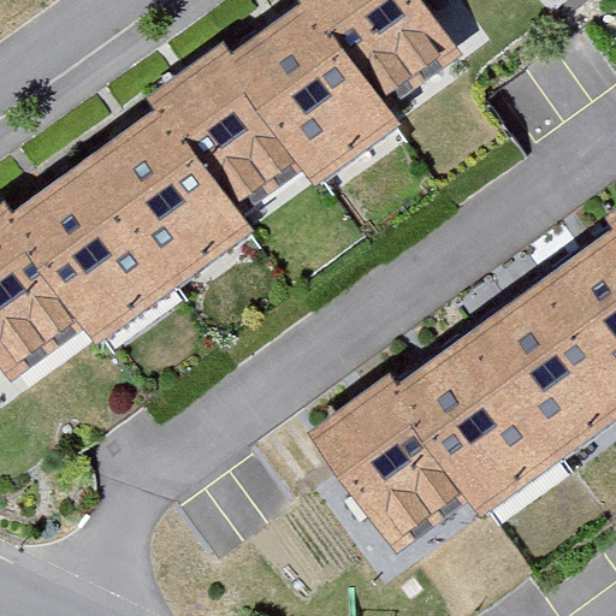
[(304,0),(226,57),(307,167),(319,184),(398,126),(388,111),(304,0)]
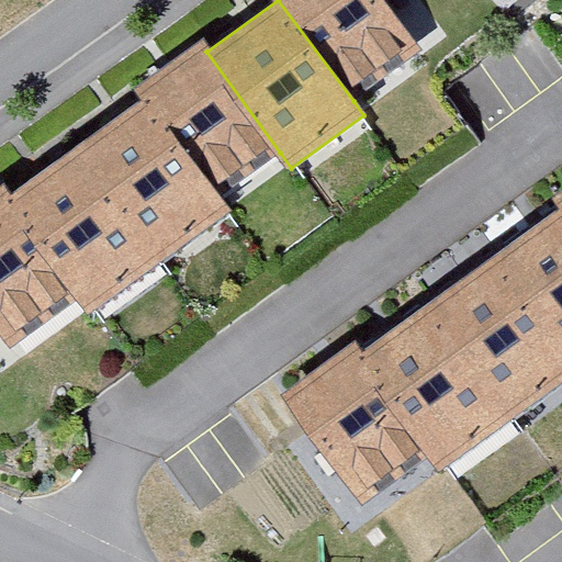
[(385,0),(277,0),(278,0),(353,101),(423,48),(385,0)]
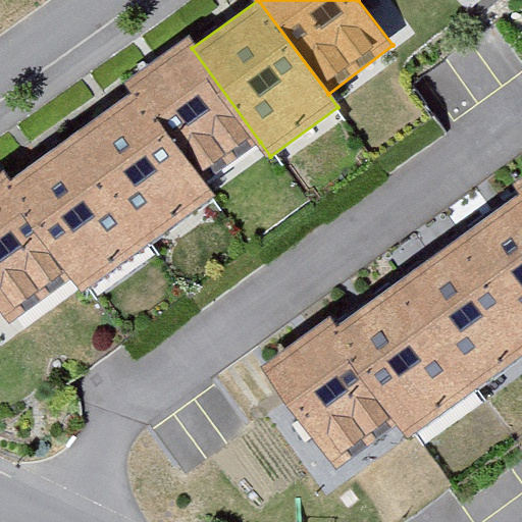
[(187,39),(125,82),(134,93),(206,184),(260,142),(192,48),(187,39)]
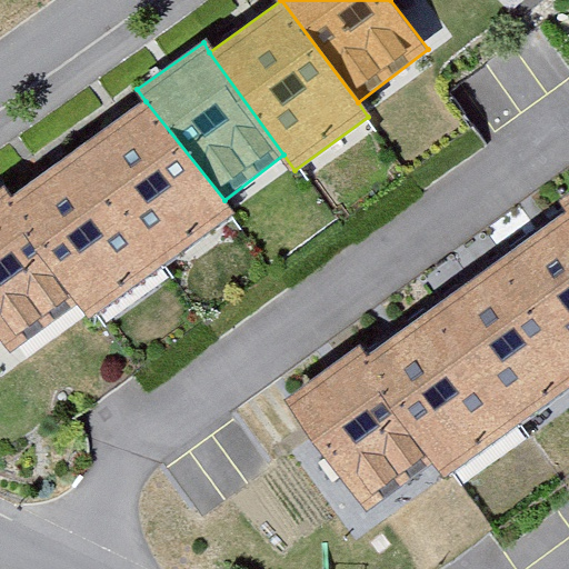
[(146,101),(79,151),(166,266),(232,216),(225,200),(146,101)]
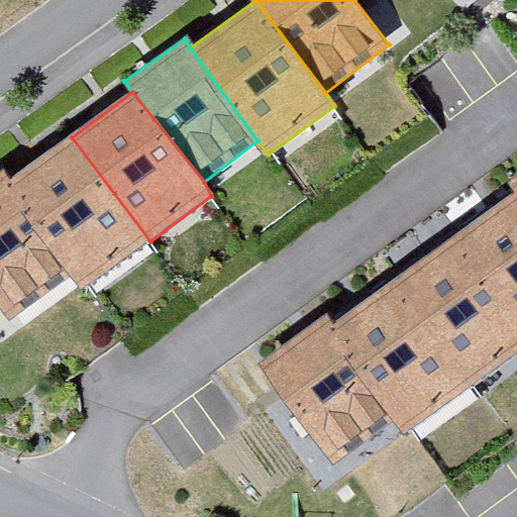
[(72,137),(8,182),(75,276),(84,289),(150,241),(72,137)]
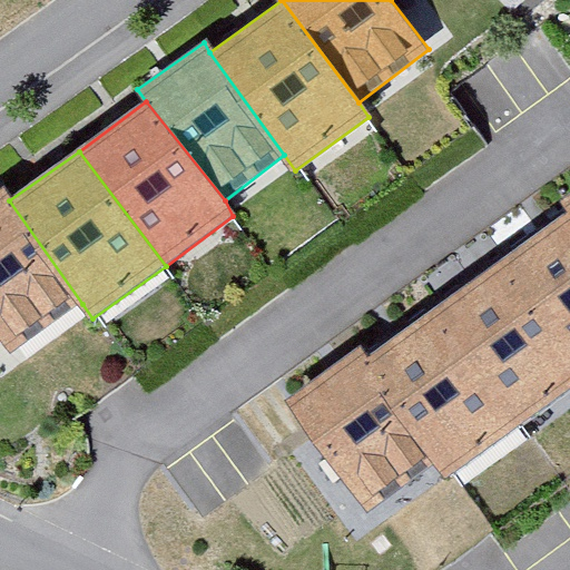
[(2,190),(0,192),(0,341),(10,355),(82,304),(9,200),(2,190)]
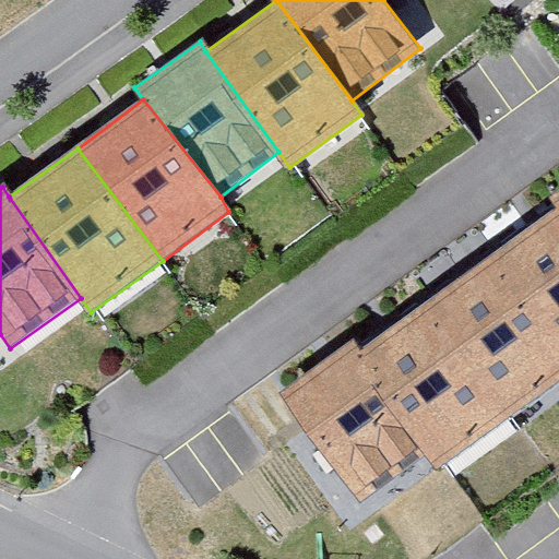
[(558,205),(483,258),(558,347),(558,205)]
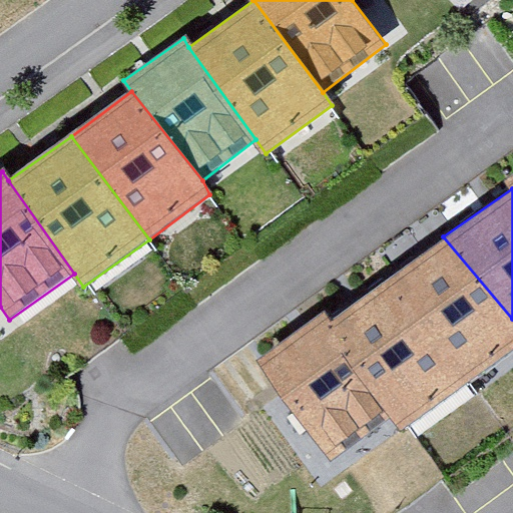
[(512,320),(443,236),(388,280),(468,381),(512,346),(512,320)]
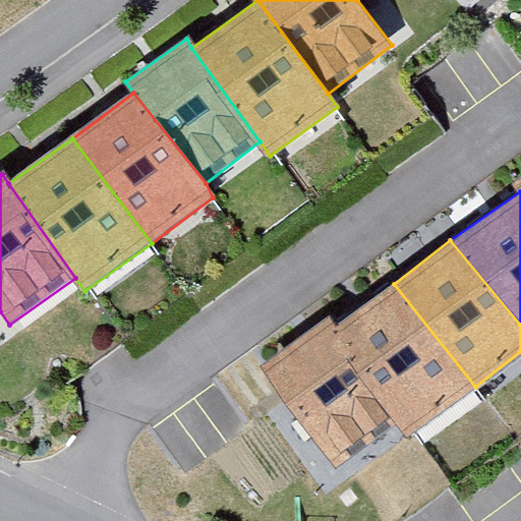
[(390,285),(338,322),(408,433),(475,387),(390,285)]
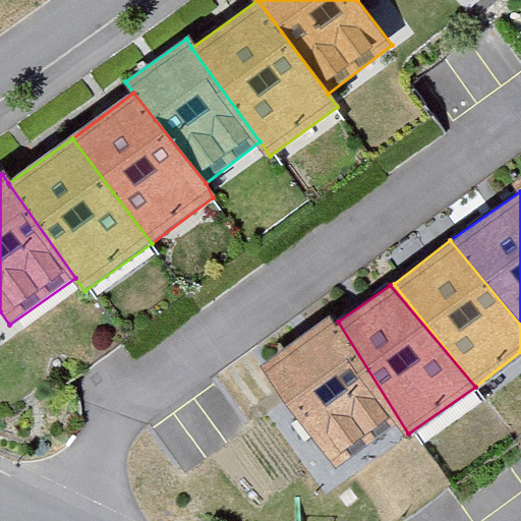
[(328,313),(261,362),(337,466),(399,420),(328,313)]
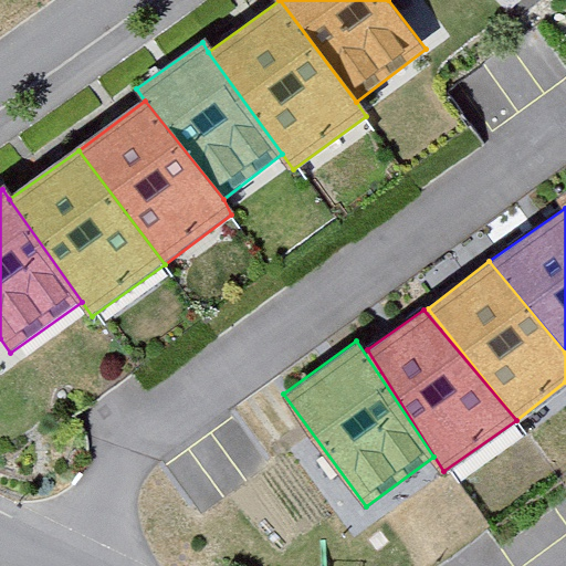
All buildings are outlined.
